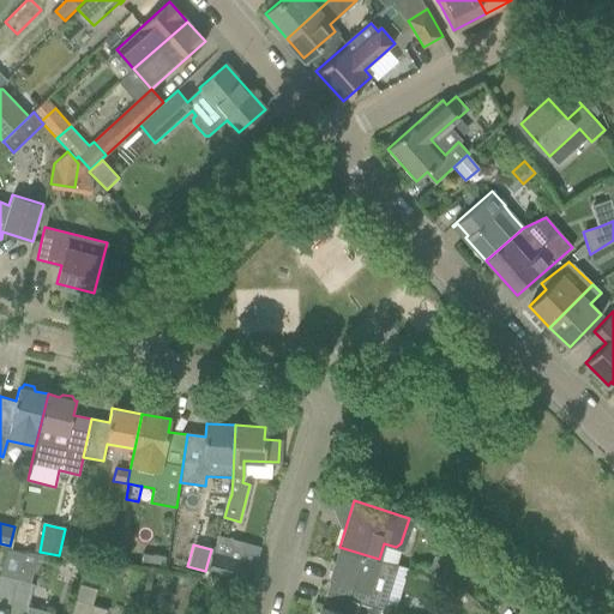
[(339,547),(325,594),(366,606),(372,584),(390,589),(397,565),(379,559),(339,547)]
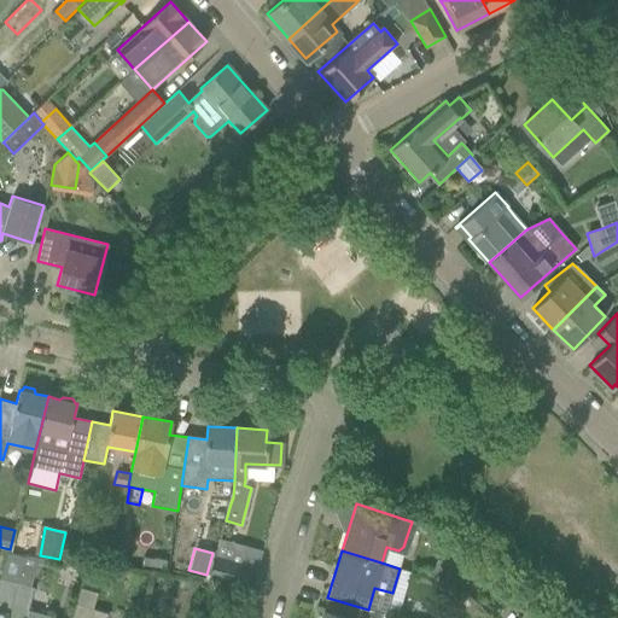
[(0,617),(6,617),(7,616),(17,584),(21,570),(25,555),(7,554),(0,578),(0,617)]
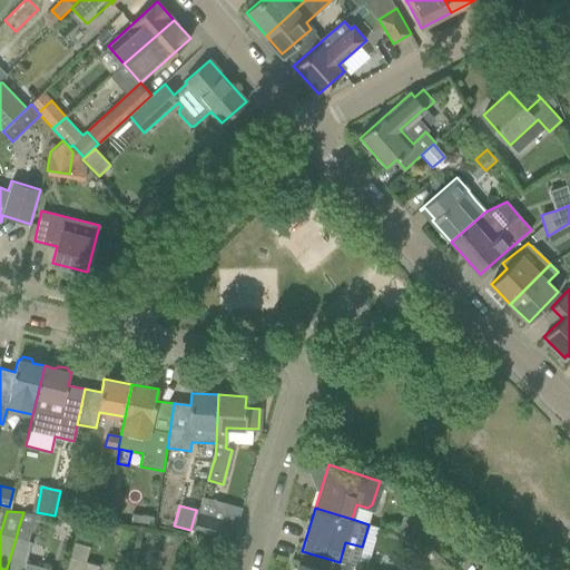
[(23,512),(19,526),(32,529),(38,523),(40,516),(23,512)]
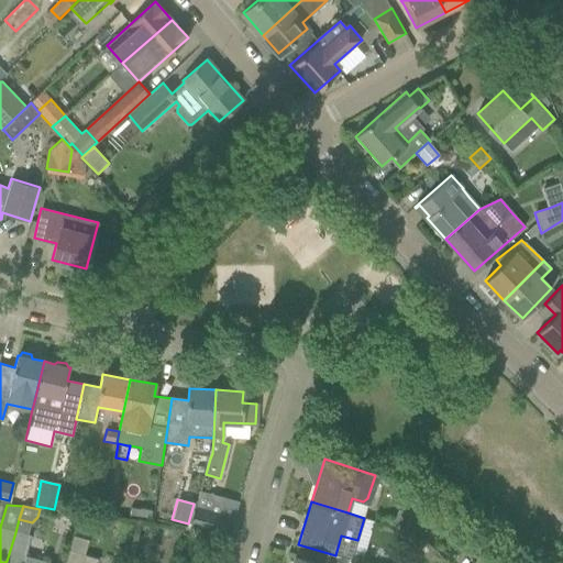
[(190,525),(203,528),(224,533),(229,517),(195,508),(190,525)]
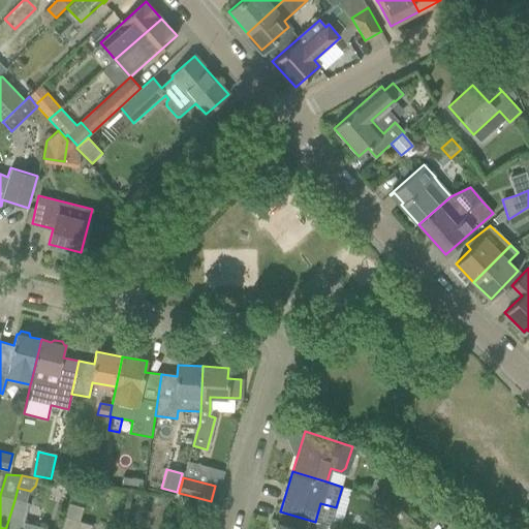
[(123,478),(122,488),(141,490),(143,479),(131,478),(131,479),(123,478)]
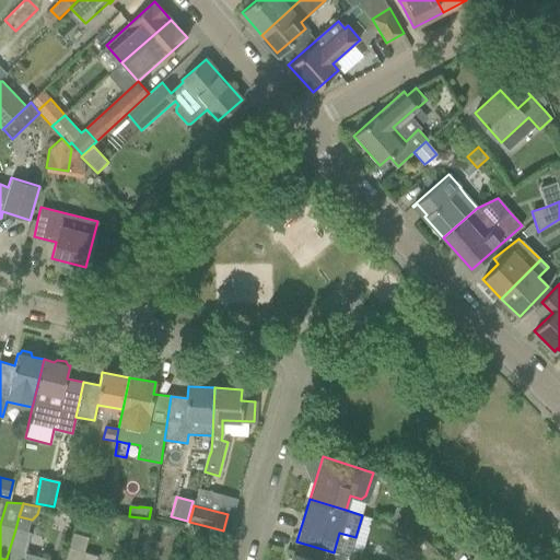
[(396,508),(392,522),(413,528),(418,513),(396,508)]
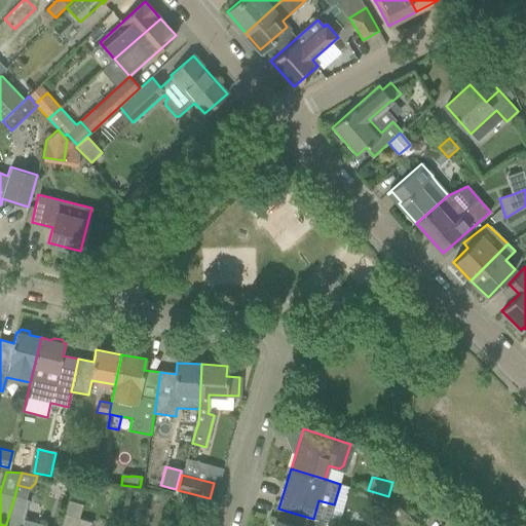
[(76,481),(71,497),(81,500),(86,484),(76,481)]
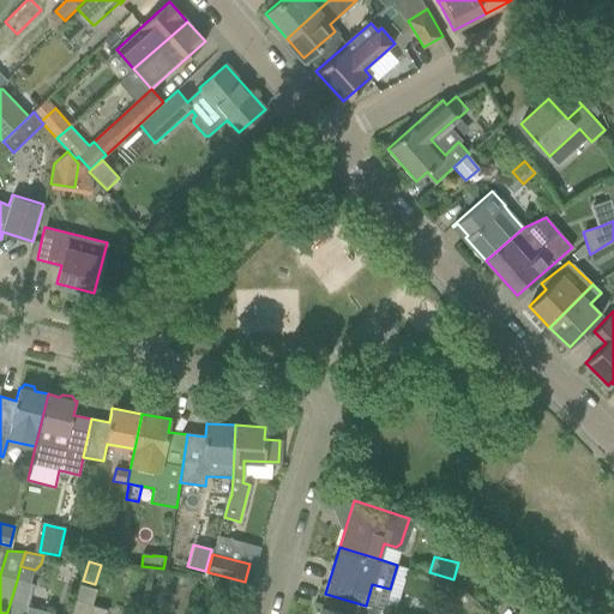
[(17,581),(7,612),(8,612),(14,613),(52,613),(28,607),(34,585),(30,584),(17,581)]
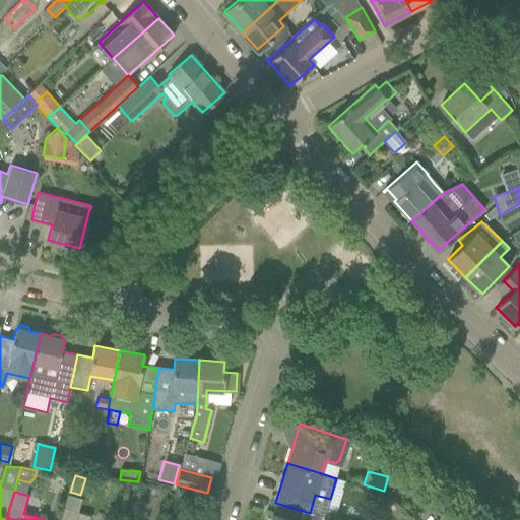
[(68,497),(61,519),(88,519),(89,517),(78,514),(81,501),(68,497)]
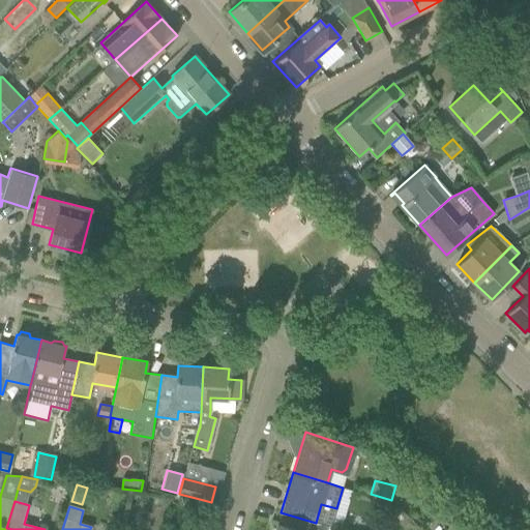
[(330,529),(328,529),(329,527),(316,523),(281,512),(275,529),(330,529)]
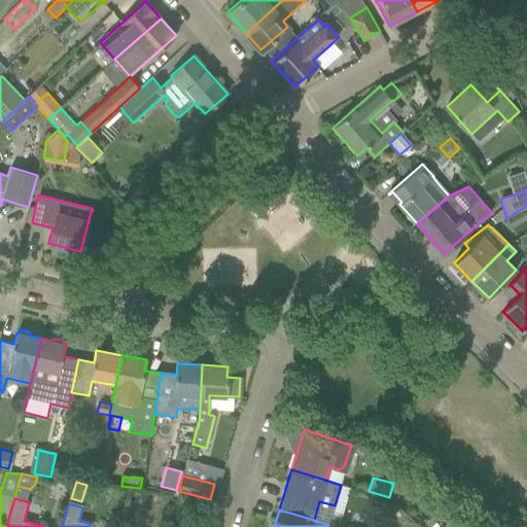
[(458,515),(445,526),(470,526),(468,525),(464,521),(458,515)]
